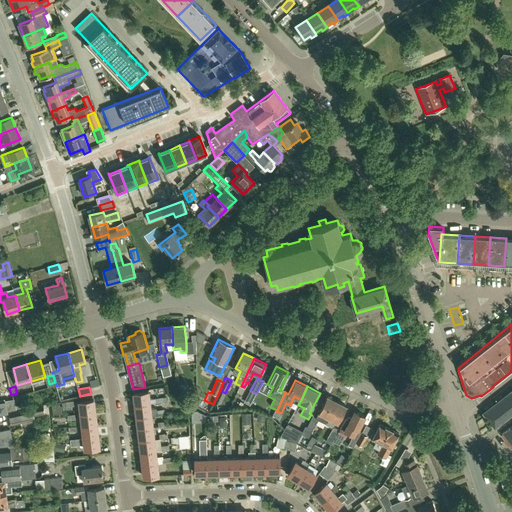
[(511,389),(511,390),(483,413),(494,427),(511,413),(511,389)]
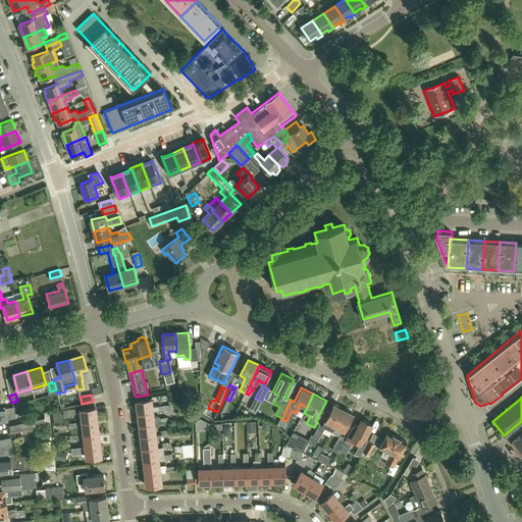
[(151,399),(137,401),(138,413),(153,412),(151,399)]
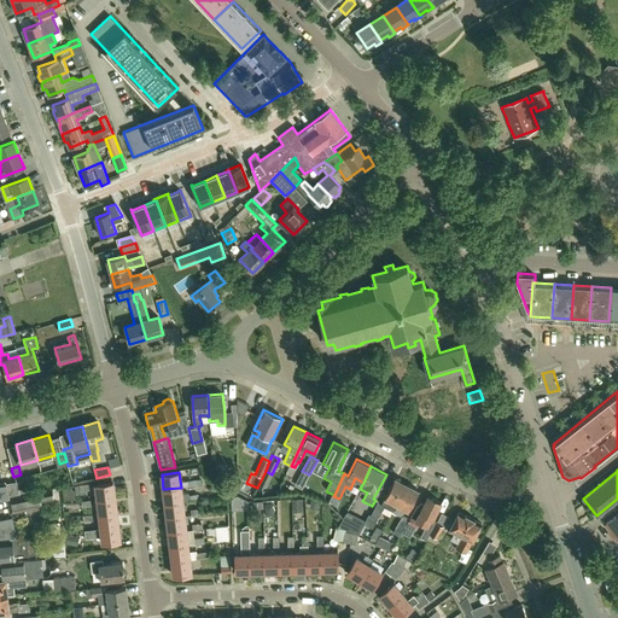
[(395,506),(406,484),(395,478),(380,503),(378,502),(371,516),(368,514),(365,522),(363,524),(372,529),(383,507),(391,511),(395,506)]
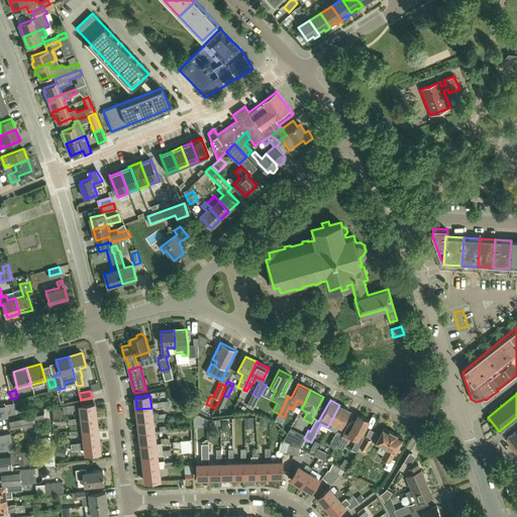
[(10,404),(0,405),(0,416),(16,413),(14,403),(10,404)]
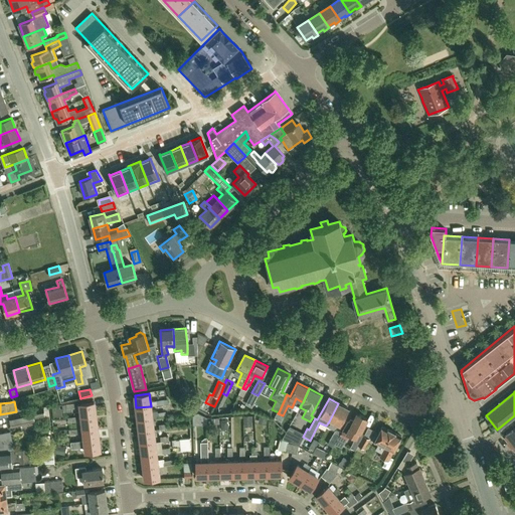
[(96,413),(94,401),(79,403),(81,415),(96,413)]
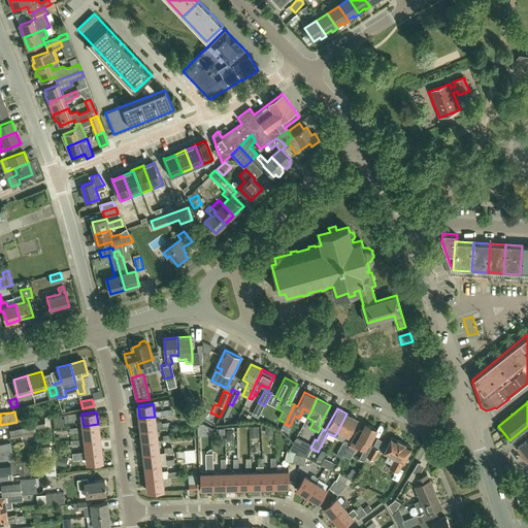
[(337,432),(348,437),(357,419),(347,414),(337,432)]
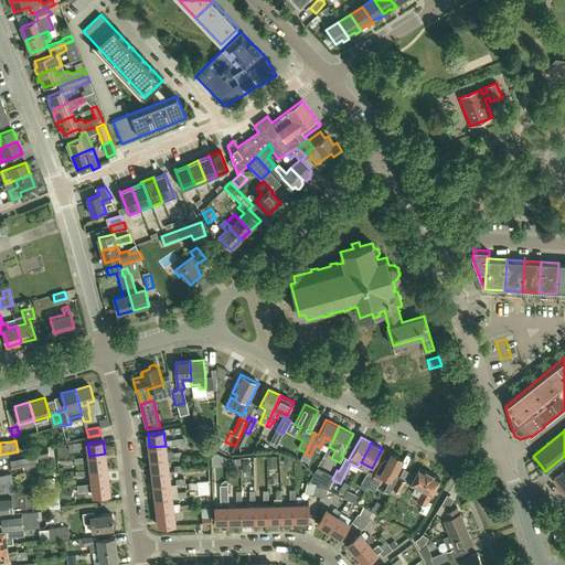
[(172,450),(166,451),(166,446),(149,447),(151,460),(167,459),(182,457),(181,451),(172,452),(172,450)]
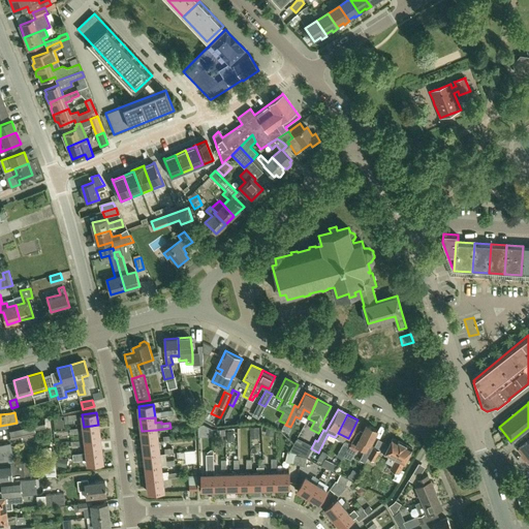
[(45,426),(44,418),(6,427),(8,439),(35,433),(35,430),(40,429),(39,427),(45,426)]
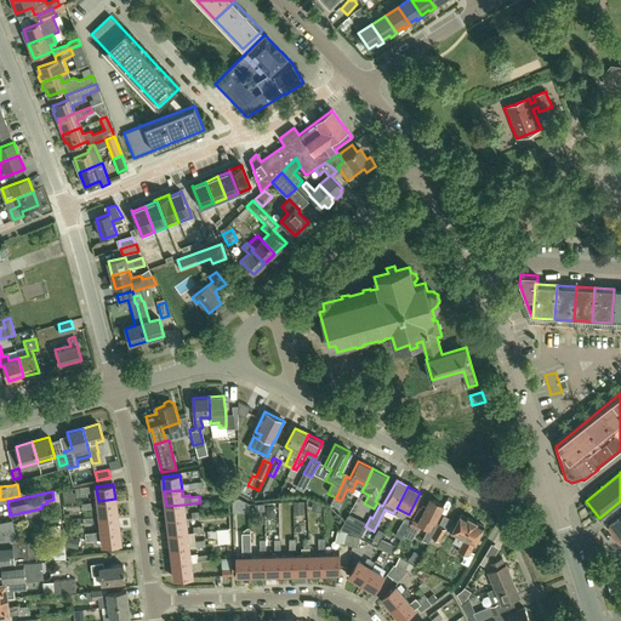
[(117,513),(115,499),(98,501),(100,516),(117,513)]
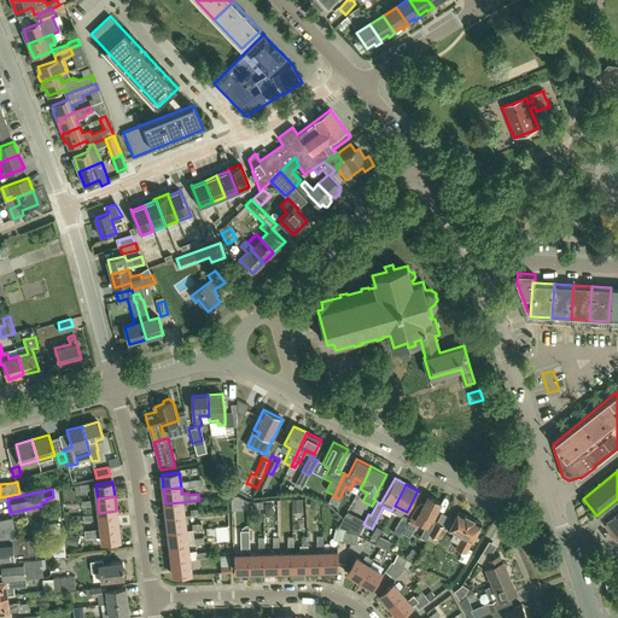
[(249,501),(237,496),(232,500),(232,511),(249,509),(249,501)]
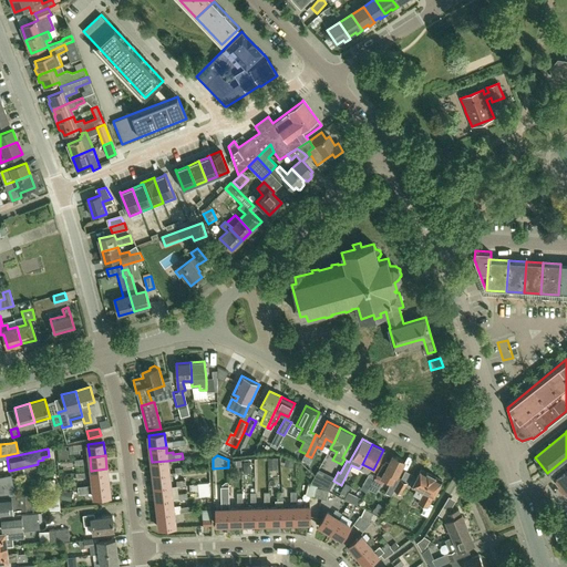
[(397,476),(404,461),(393,455),(388,464),(384,463),(382,463),(375,475),(375,476),(373,480),(382,484),(384,478),(391,482),(385,493),(391,496),(391,494),(394,488),(399,480),(397,477),(397,476)]
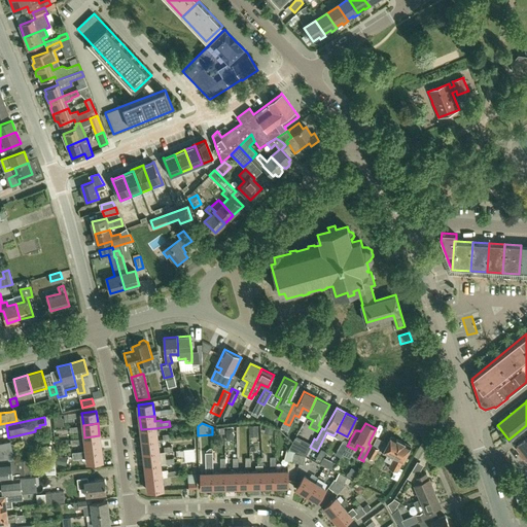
[(258,436),(258,425),(249,426),(250,437),(258,436)]
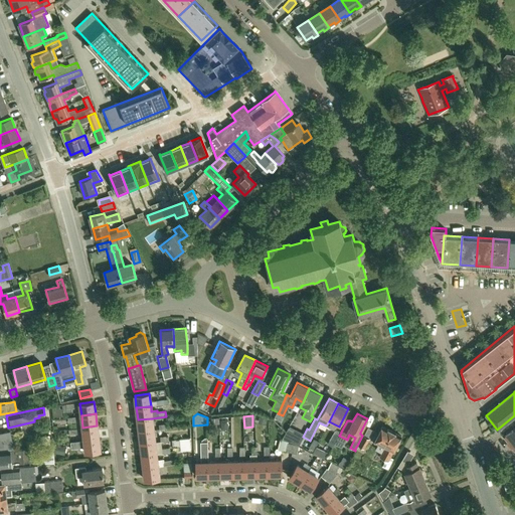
[(268,417),(261,415),(258,423),(266,425),(268,417)]
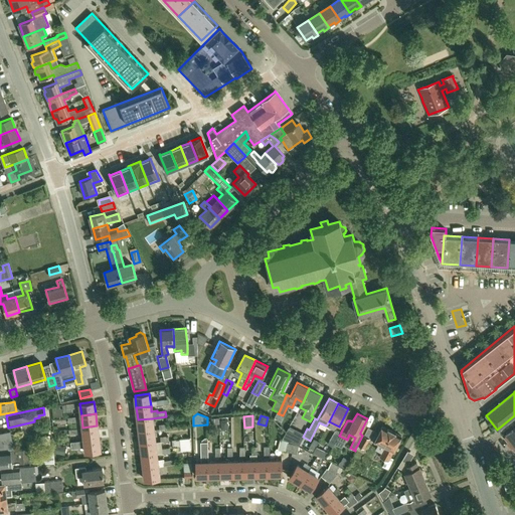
[(153,431),(152,418),(138,419),(139,432),(153,431)]
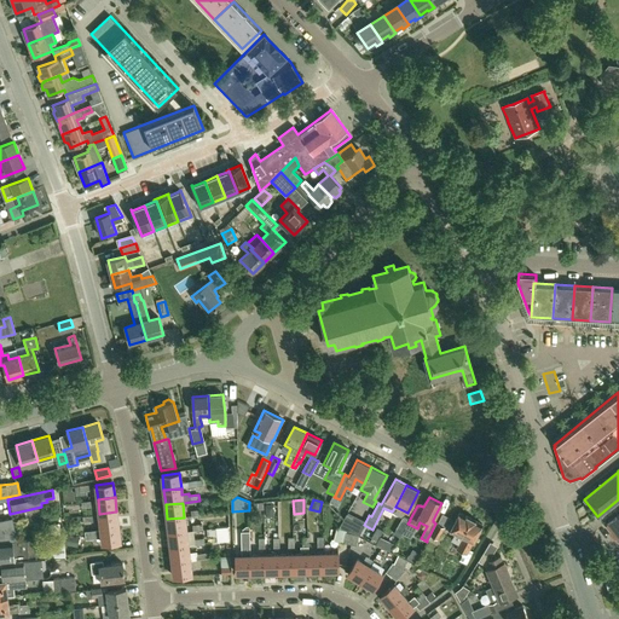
[(119,526),(116,512),(99,514),(102,528),(119,526)]
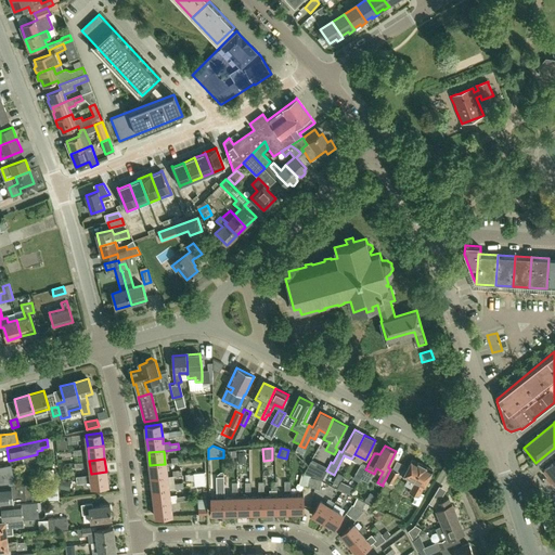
[(404,485),(410,488),(423,465),(412,460),(408,467),(405,466),(400,475),(408,478),(404,485)]
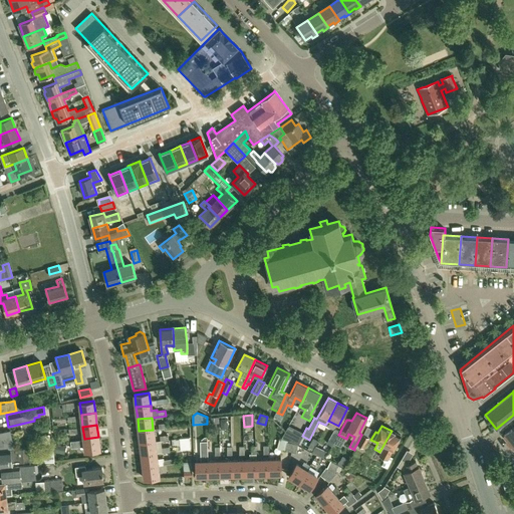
[(513,427),(502,437),(506,442),(505,443),(509,449),(510,448),(513,452),(513,427)]
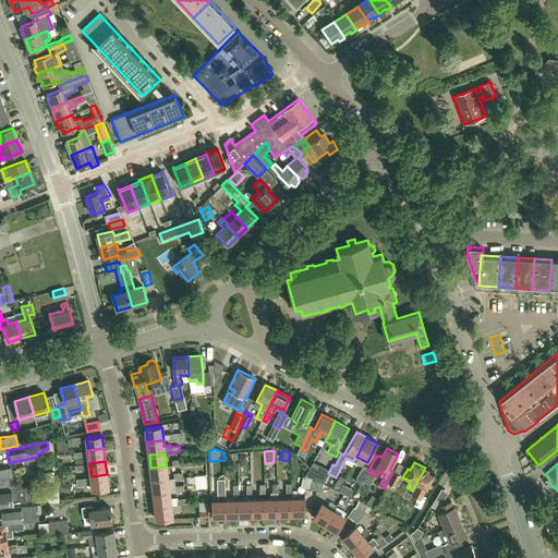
[(367,472),(370,469),(364,465),(355,482),(361,484),(367,472)]
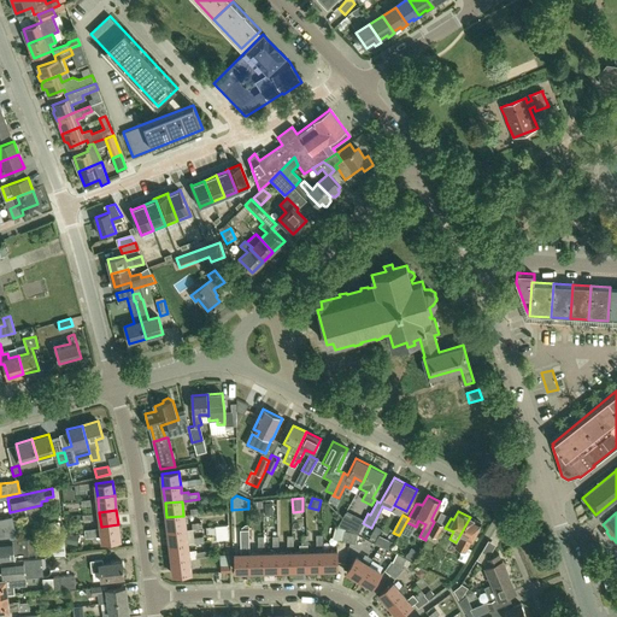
[(186,530),(183,516),(166,517),(169,532),(186,530)]
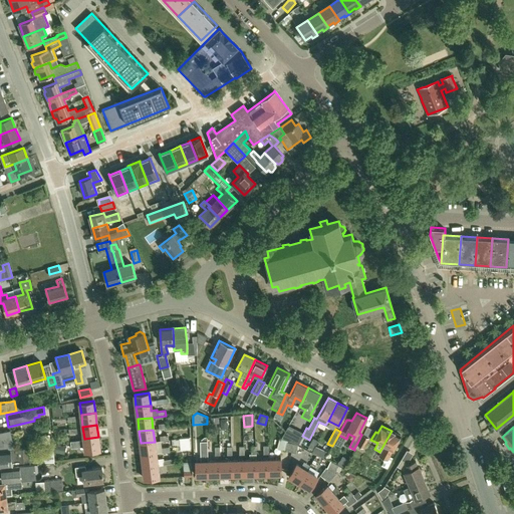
[(298,445),(302,436),(303,434),(294,430),(292,435),(285,431),(281,437),(298,445)]
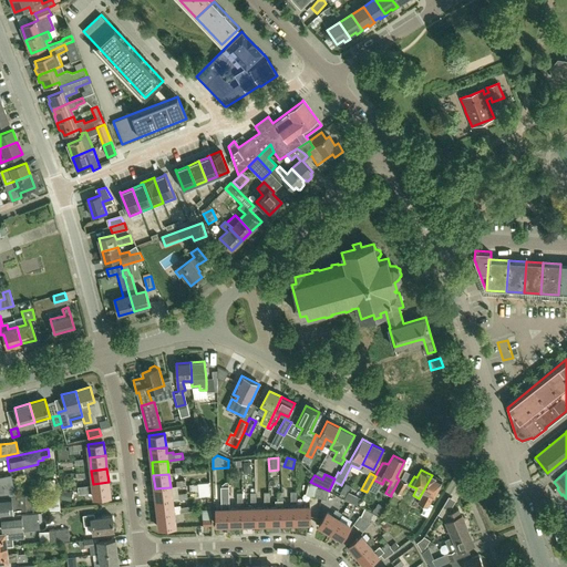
[(0,488),(13,486),(11,475),(0,476),(0,488)]
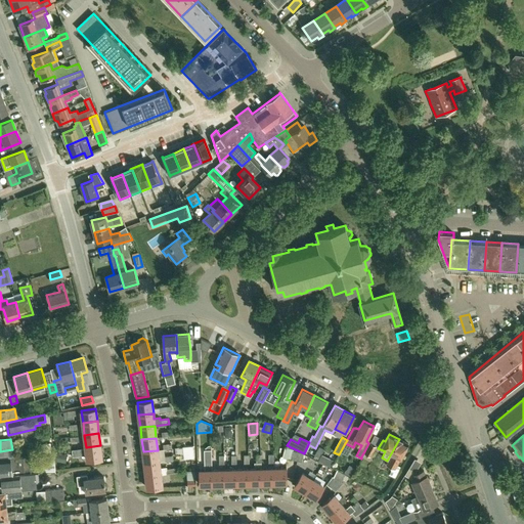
[(399,439),(387,461),(389,462),(387,465),(395,470),(408,444),(399,439)]
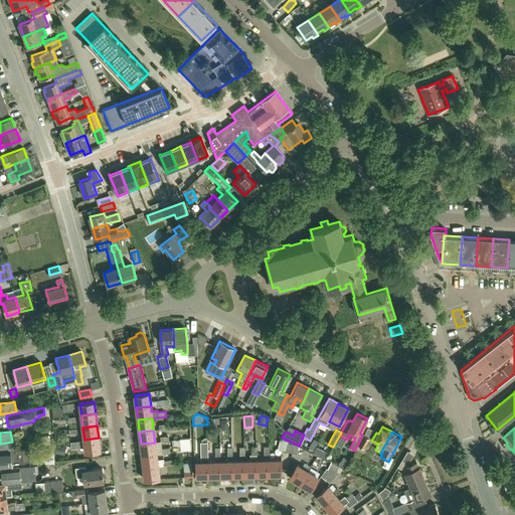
[(365,448),(369,439),(362,436),(358,444),(365,448)]
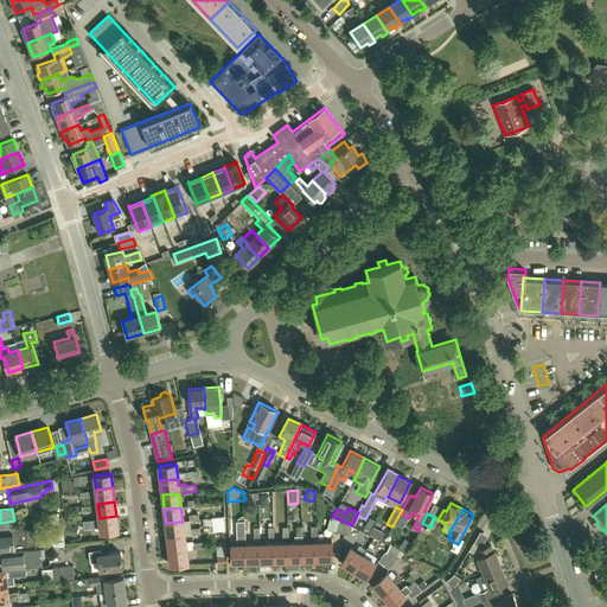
[(117,531),(116,516),(100,518),(100,519),(83,521),(84,529),(100,526),(101,532),(117,531)]
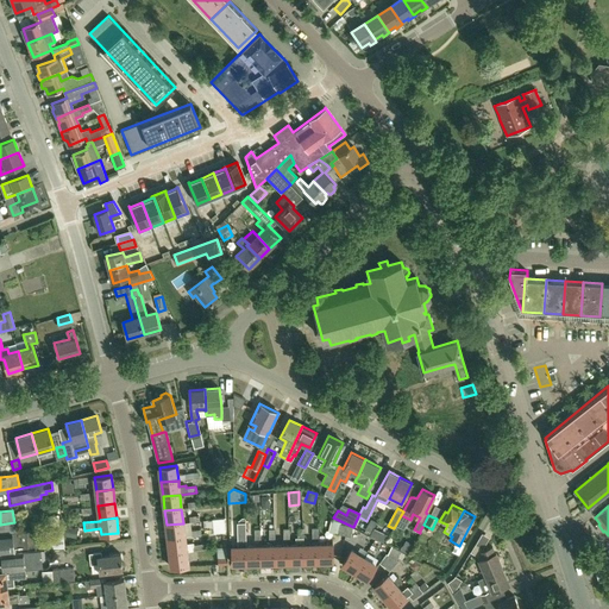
[(224,519),(213,520),(214,534),(225,532),(224,519)]
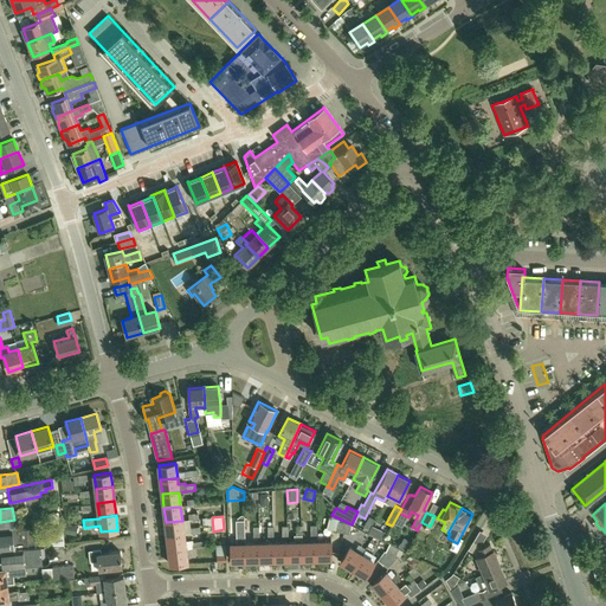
[(245,561),(245,545),(244,516),(240,516),(237,519),(238,545),(230,545),(231,561),(245,561)]
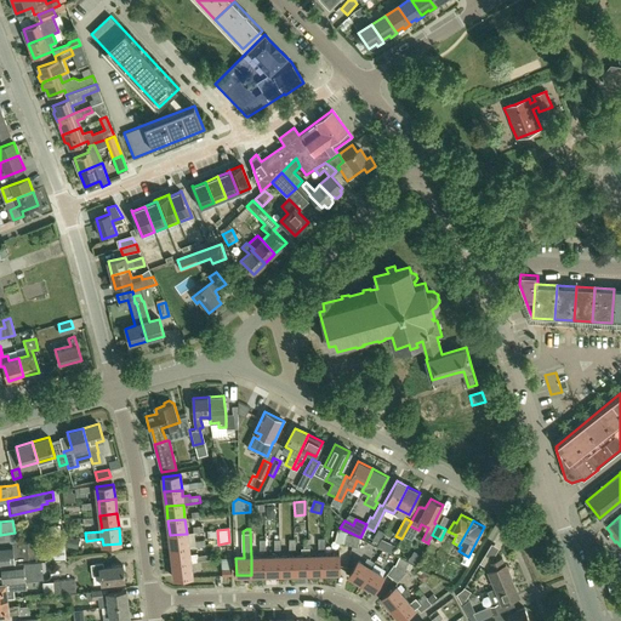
[(188,548),(187,534),(170,535),(171,550),(188,548)]
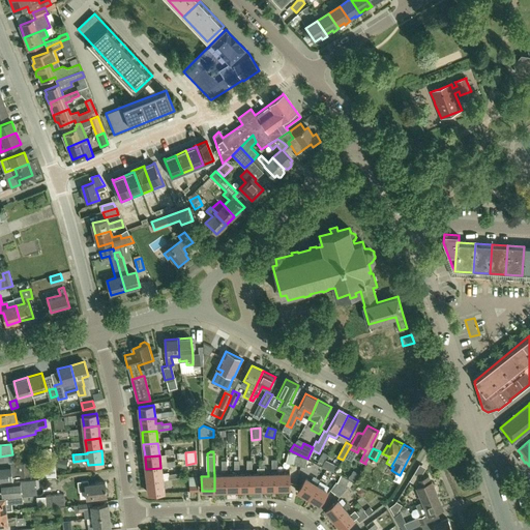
[(58,458),(57,466),(67,468),(69,460),(58,458)]
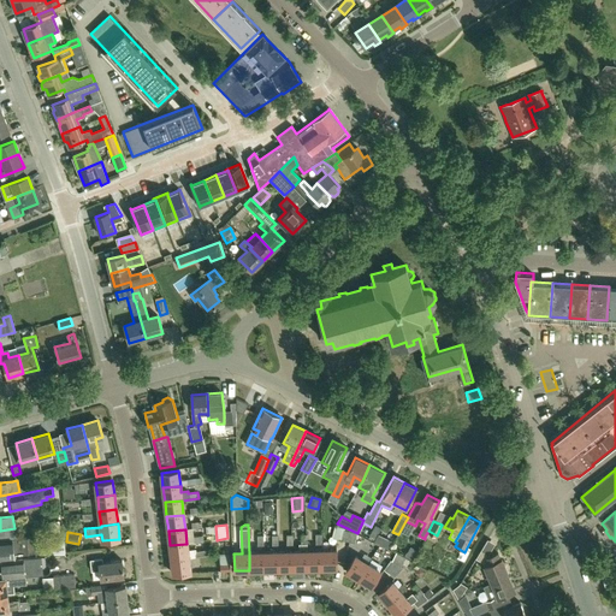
[(308,568),(307,551),(307,534),(301,534),(301,544),(300,544),(300,551),(292,551),(294,569),(308,568)]
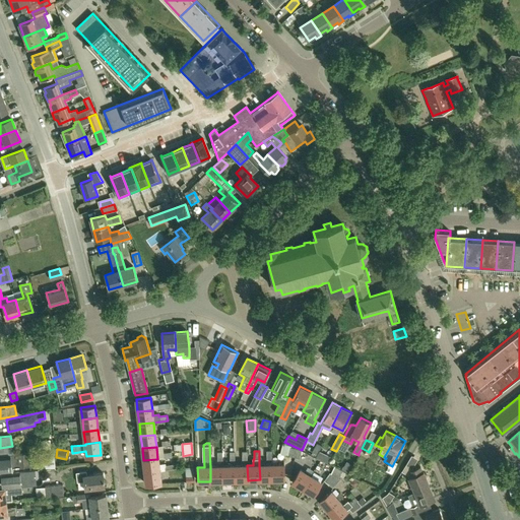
[(30,467),(30,468),(38,467),(39,470),(55,469),(54,453),(37,454),(23,454),(0,456),(0,471),(12,471),(11,468),(30,467)]
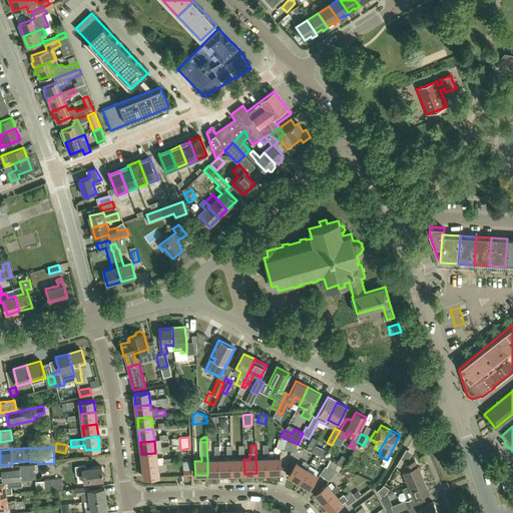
[(155,453),(141,454),(143,466),(157,465),(163,464),(171,463),(170,458),(163,459),(162,457),(156,458),(155,453)]
